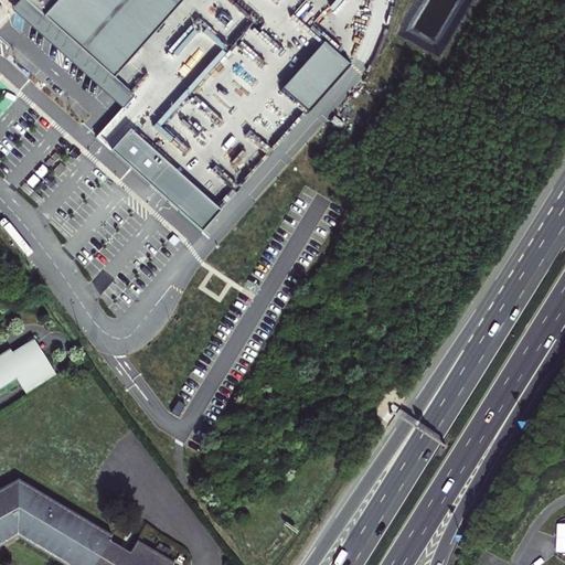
[(23,0),(43,17),(57,0),(23,0)]
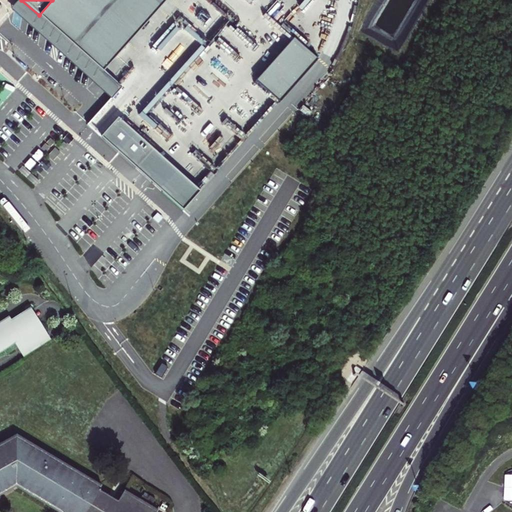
[(52,0),(39,15),(103,70),(164,0),(52,0)]
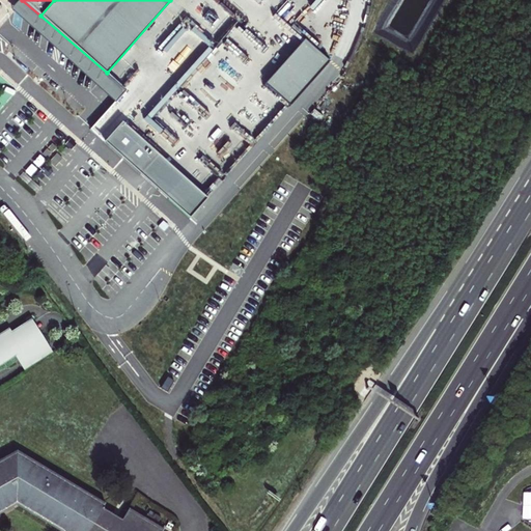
[(31,318),(11,331),(14,334),(24,327),(33,341),(43,335),(31,318)]
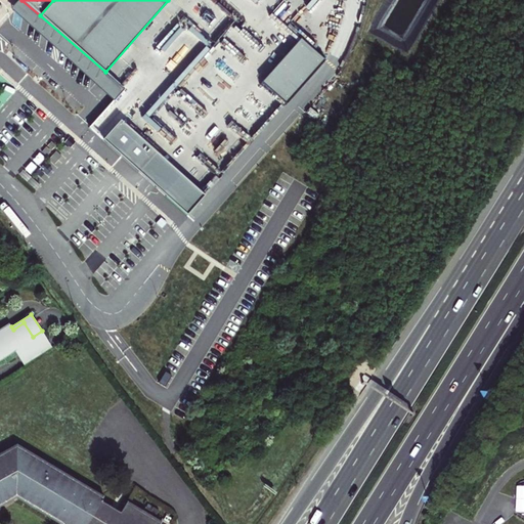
[(9,323),(0,329),(0,356),(14,348),(16,351),(20,357),(47,341),(42,331),(33,337),(24,322),(13,330),(11,326),(9,323)]
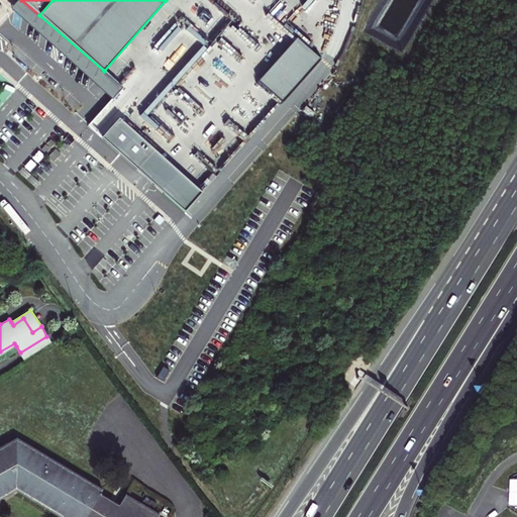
[(46,336),(20,352),(22,355),(25,359),(52,343),(49,339),(46,336)]
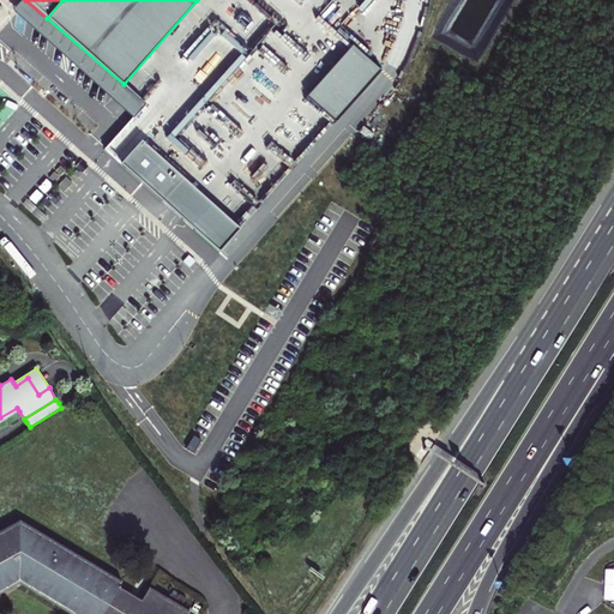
[(0,423),(19,411),(17,408),(0,417),(0,423)]
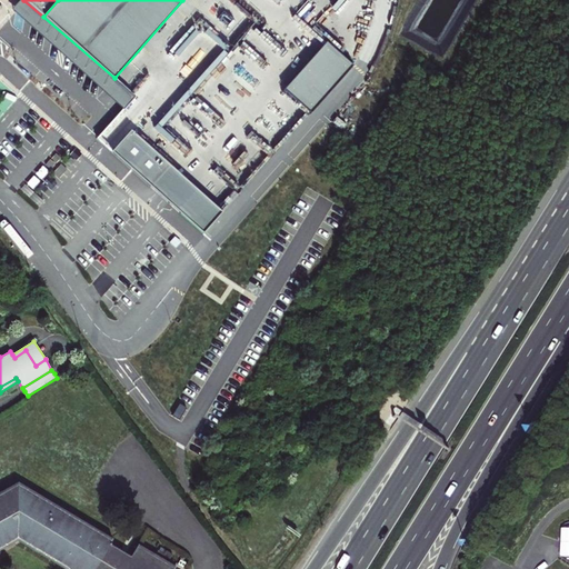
[(0,547),(18,537),(70,568),(172,568),(137,548),(129,560),(108,547),(111,542),(18,487),(0,496),(0,547)]
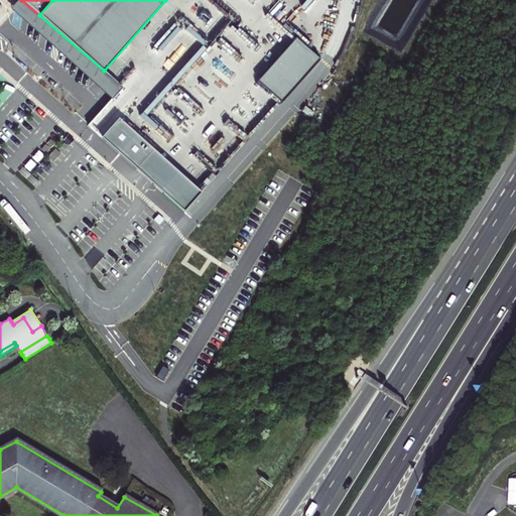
[(497,499),(490,515),(492,515),(504,515),(509,503),(497,499)]
